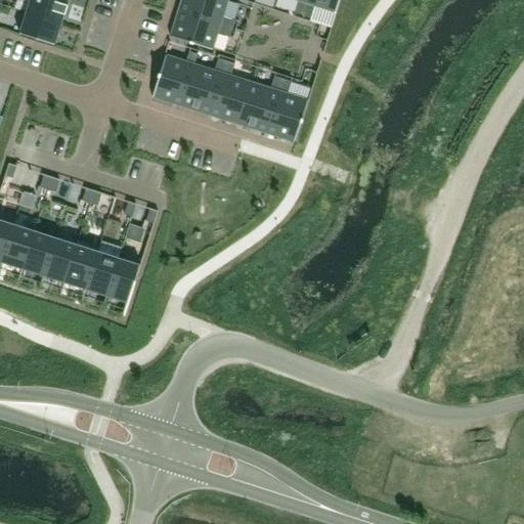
[(30,0),(26,13),(60,25),(63,15),(64,15),(68,6),(67,6),(68,3),(57,0),(30,0)]
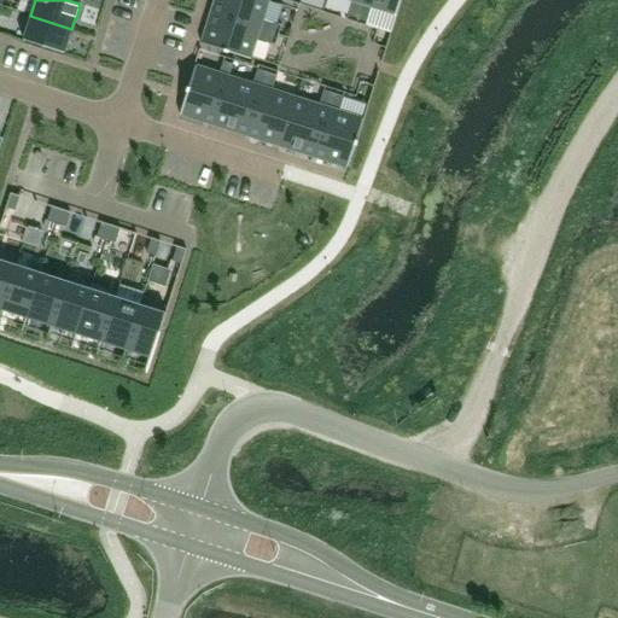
[(214,0),(210,13),(274,34),(278,24),(263,19),(268,0),(214,0)]
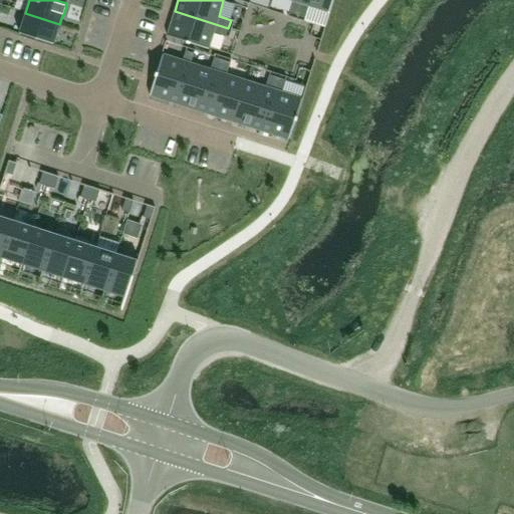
[(289,0),(292,1),(289,13),(297,15),(301,0),(289,0)]
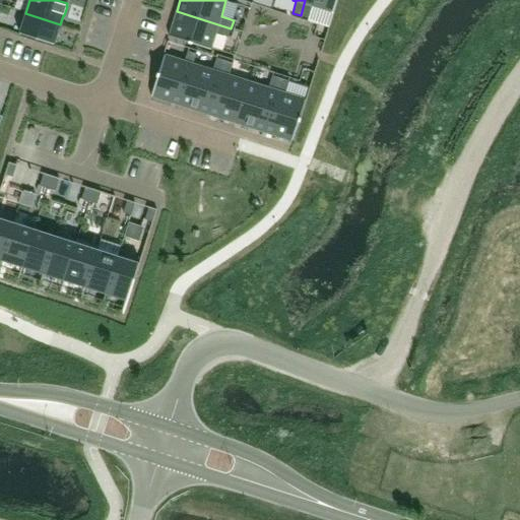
[(305,0),(301,15),(309,18),(313,6),(333,12),(336,0),(305,0)]
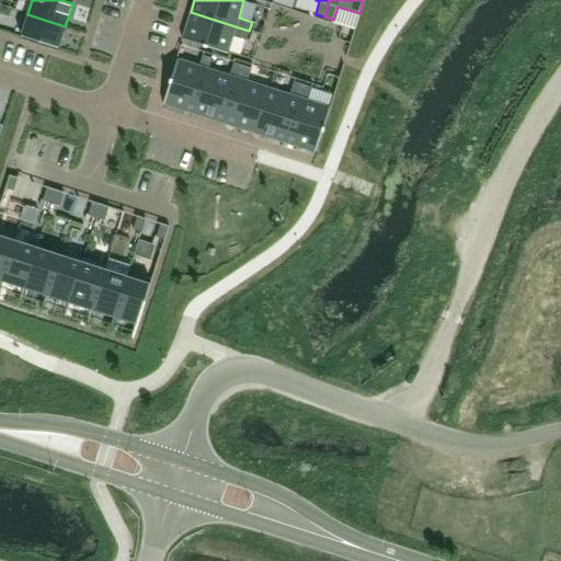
[(191,12),(182,39),(203,46),(203,47),(206,48),(207,47),(227,54),(233,35),(245,39),(249,31),(191,12)]
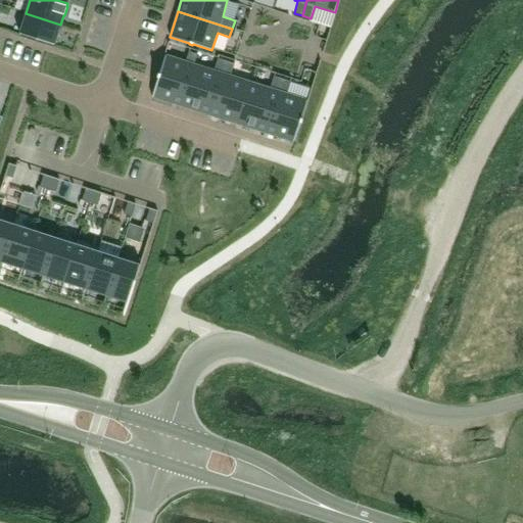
[(19,35),(53,45),(60,25),(26,13),(19,35)]
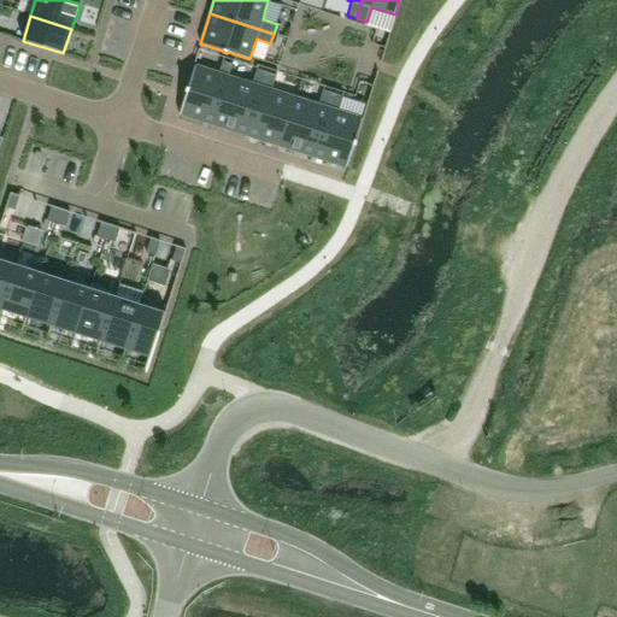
[(187,92),(180,115),(213,125),(229,76),(233,64),(223,62),(219,72),(195,65),(188,88),(187,87),(186,92),(187,92)]
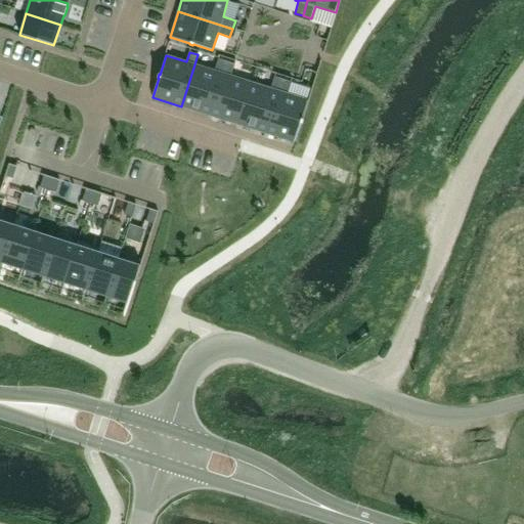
[(194,64),(181,106),(209,116),(226,61),(218,58),(214,71),(194,64)]
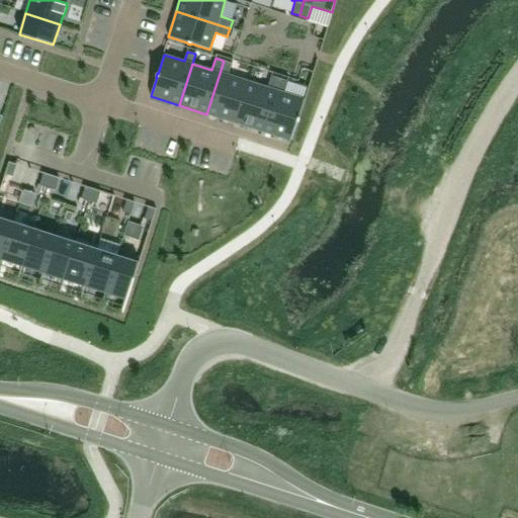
[(224,61),(206,114),(235,122),(248,82),(228,75),(232,63),(224,61)]
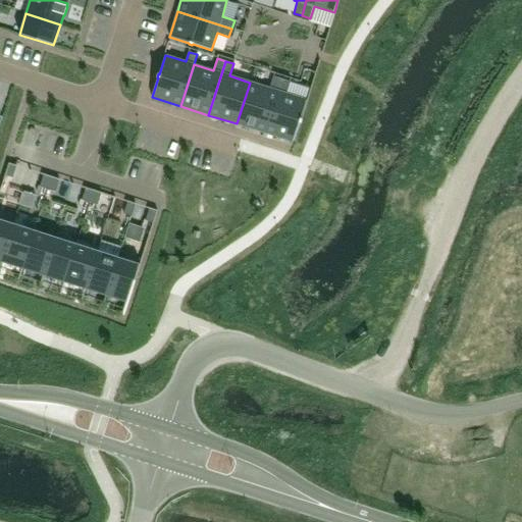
[(250,83),(237,123),(264,133),(281,79),(273,76),(269,89),(250,83)]
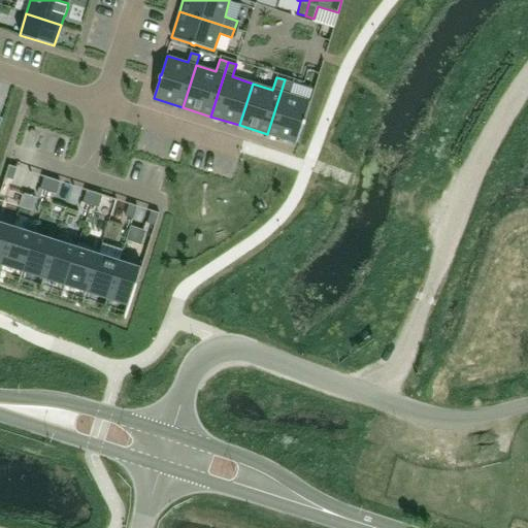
[(285,79),(267,134),(297,143),(303,125),(305,121),(304,121),(310,101),(289,95),(293,83),(285,79)]
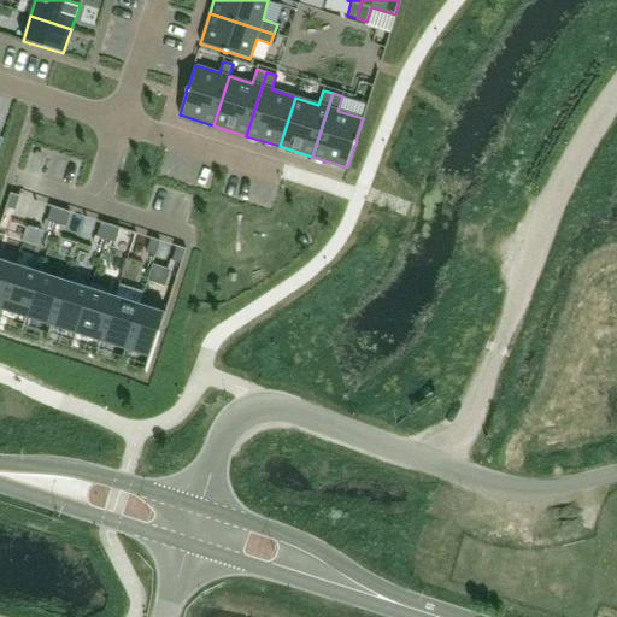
[(11,193),(6,207),(15,211),(19,197),(19,195),(11,193)]
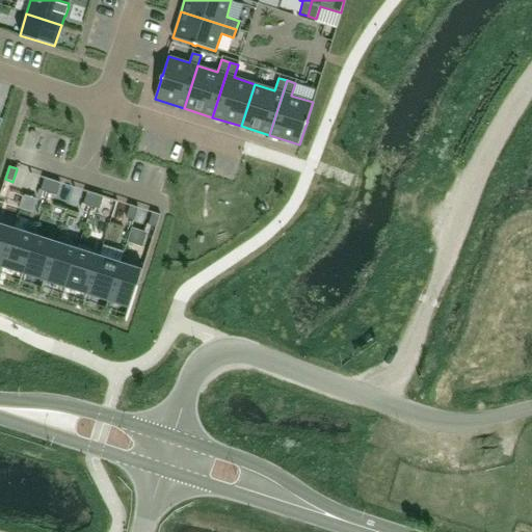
[(45,178),(41,190),(49,192),(53,180),(45,178)]
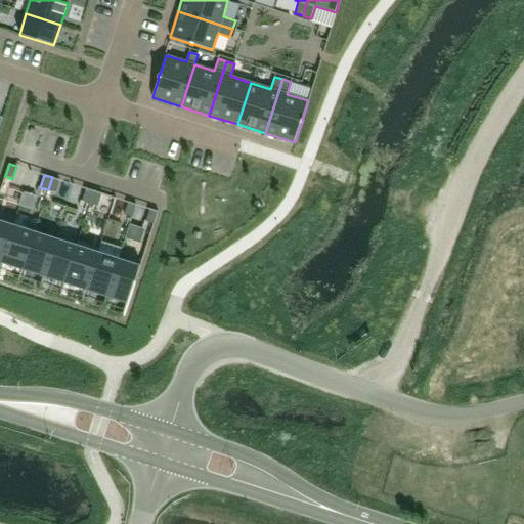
[(52,177),(48,189),(55,192),(59,180),(52,177)]
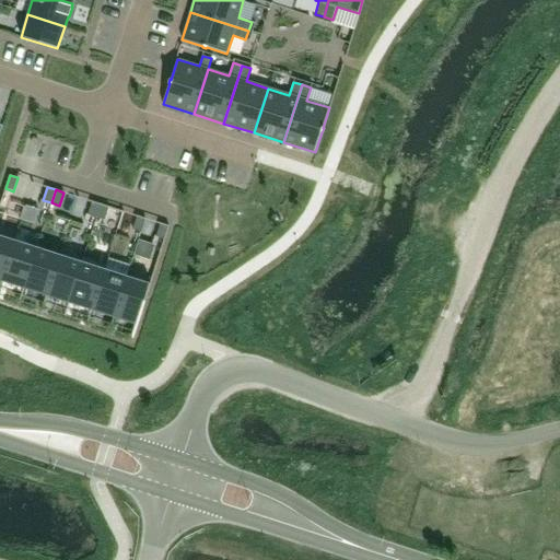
[(92,201),(88,214),(96,218),(101,203),(92,201)]
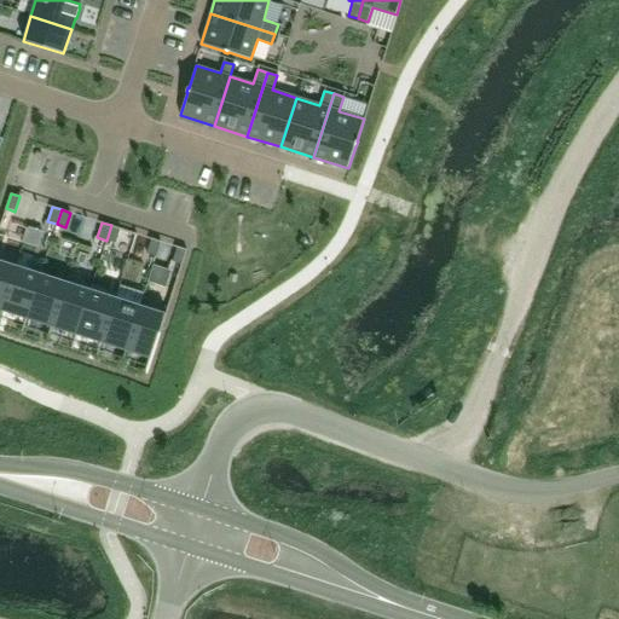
[(111,225),(106,241),(115,243),(120,229),(111,225)]
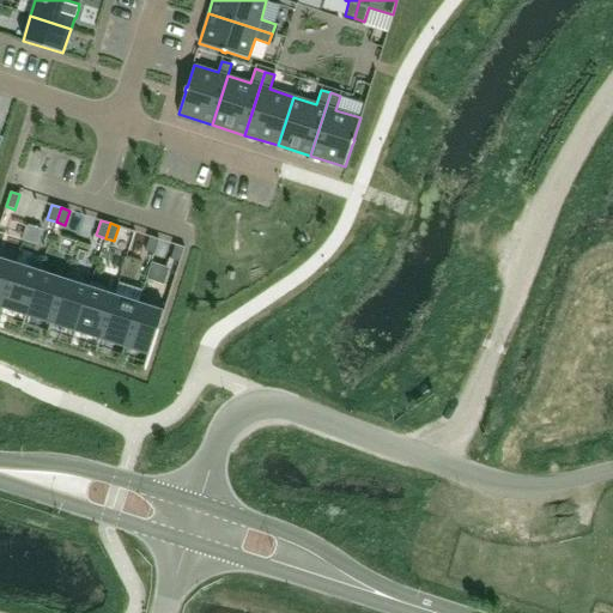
[(150,237),(145,250),(155,254),(159,240),(150,236),(150,237)]
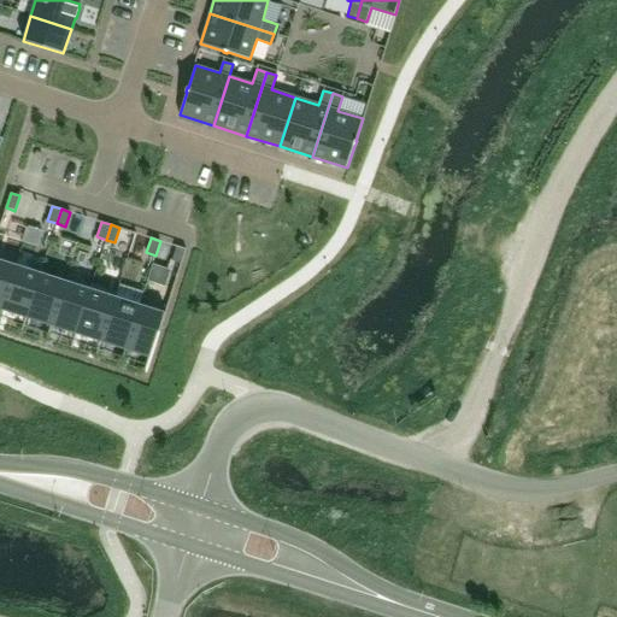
[(176,246),(172,260),(181,264),(186,248),(176,246)]
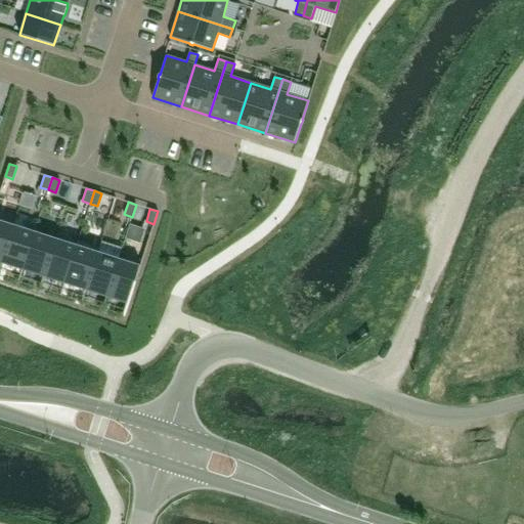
[(0,262),(1,262),(13,224),(0,220),(0,262)]
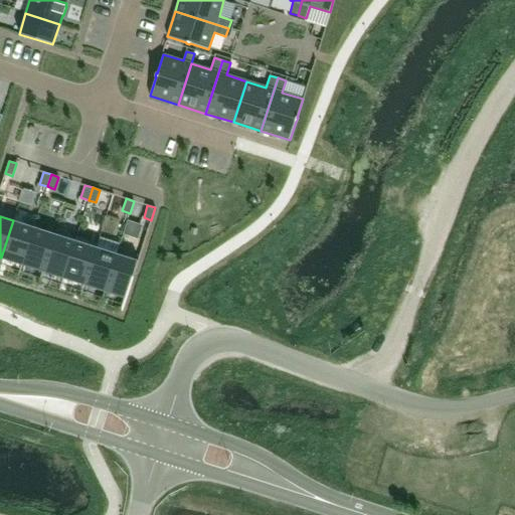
[(13,220),(1,258),(22,265),(34,227),(13,220)]
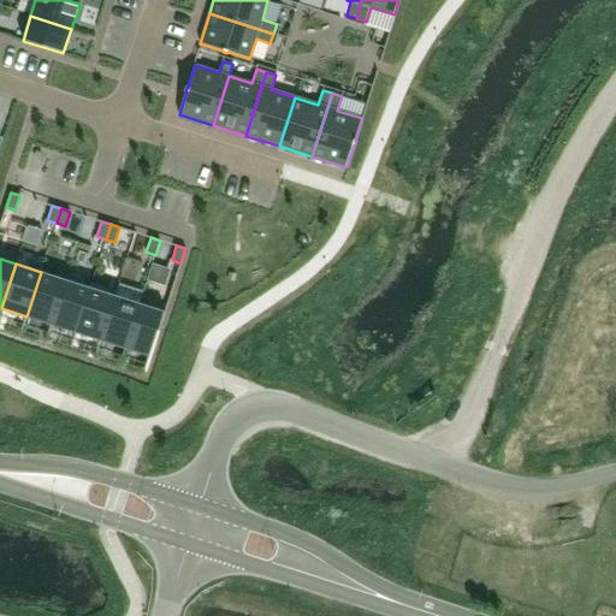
[(41,272),(27,317),(51,325),(65,280),(41,272)]
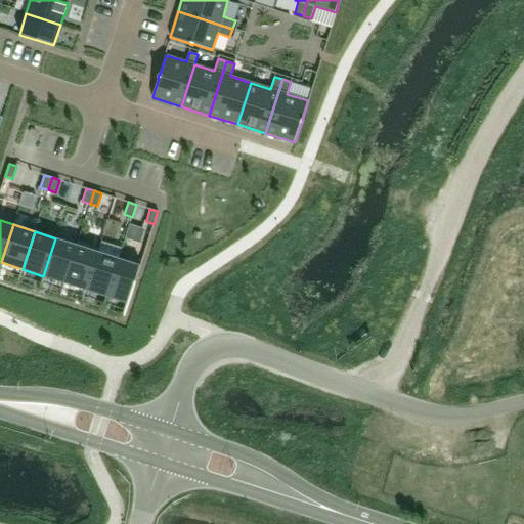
[(55,238),(43,276),(64,282),(77,245),(76,245),(55,238)]
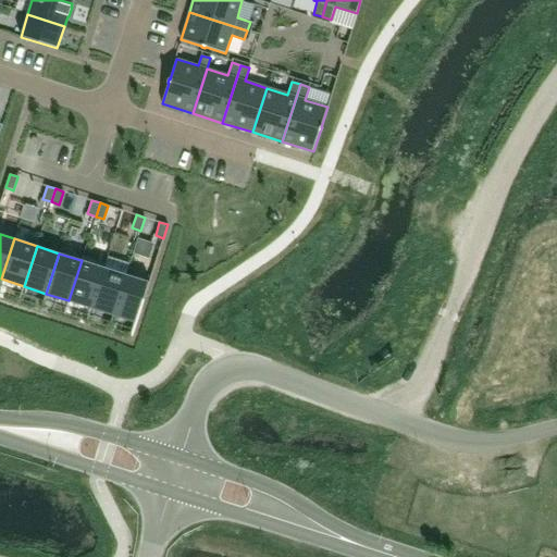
[(82,260),(69,300),(90,308),(103,268),(104,268),(107,262),(83,255),(81,260),(82,260)]
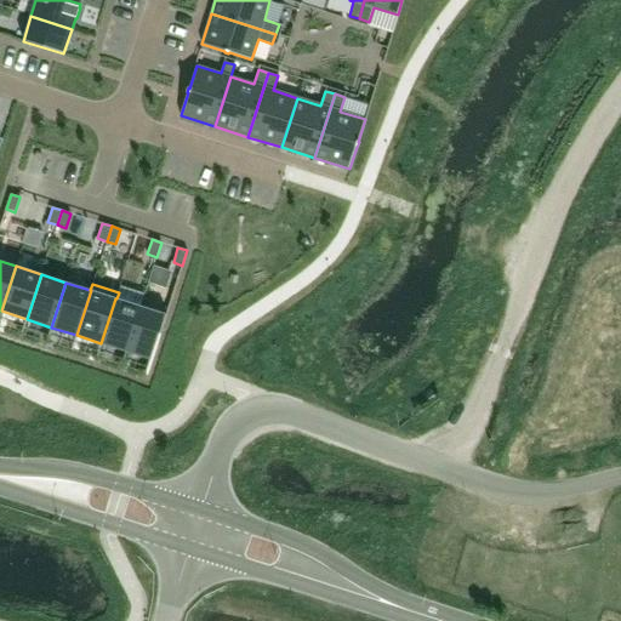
[(115,298),(101,343),(126,351),(141,306),(117,298),(115,298)]
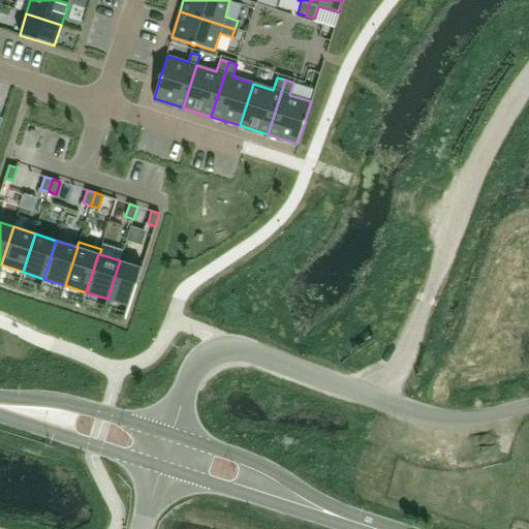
[(120,260),(107,299),(128,306),(129,306),(130,306),(142,268),(120,260)]
